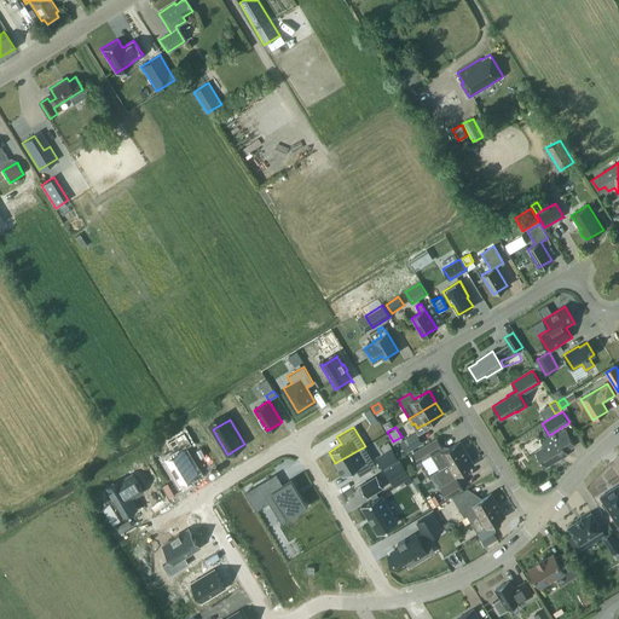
[(556,438),(534,451),(544,467),(557,458),(557,460),(567,453),(565,450),(574,445),(565,429),(555,435),(556,438)]
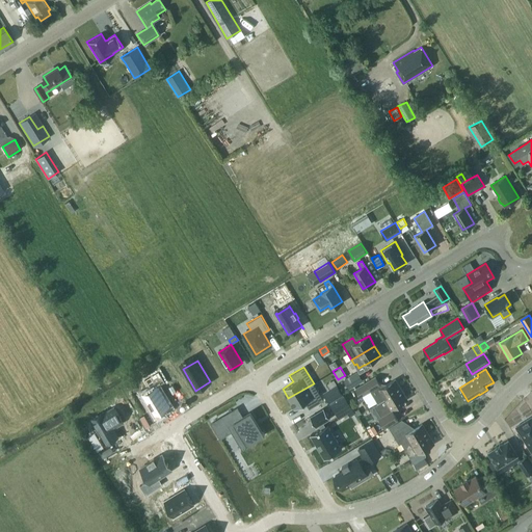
[(364,380),(357,371),(344,379),(350,389),(364,380)]
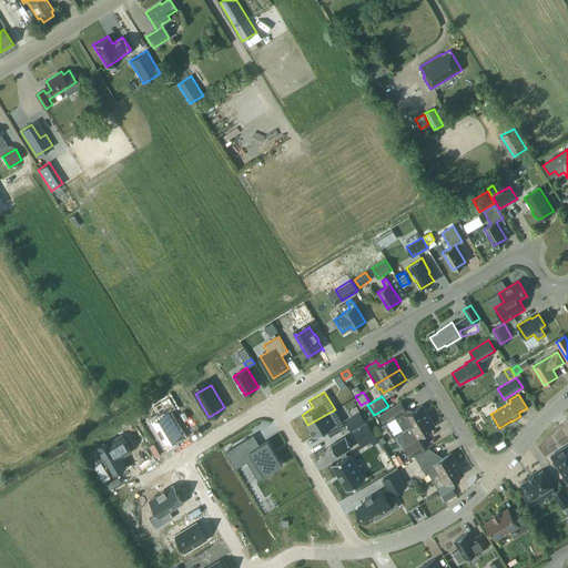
[(395,417),(404,430),(428,416),(422,405),(406,414),(404,412),(406,411),(401,402),(379,415),(385,423),(395,417)]
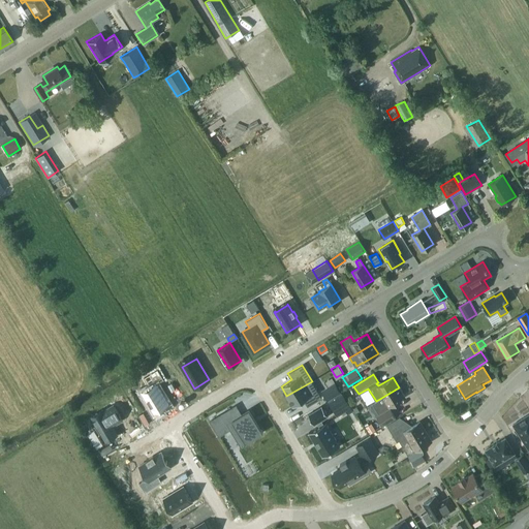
[(168,404),(152,377),(147,380),(151,386),(143,392),(154,412),(168,404)]
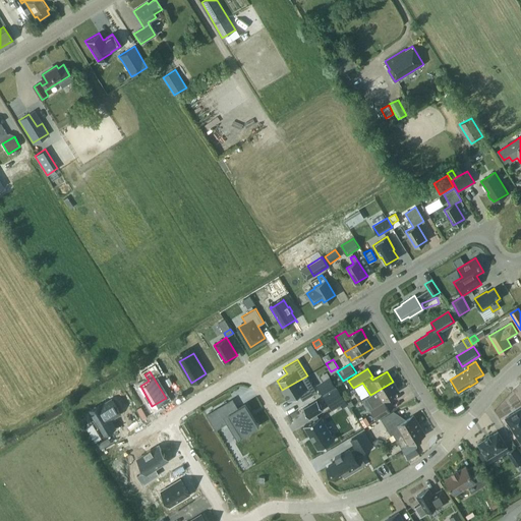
[(307,375),(282,390),(288,400),(299,394),(302,400),(316,392),(307,375)]
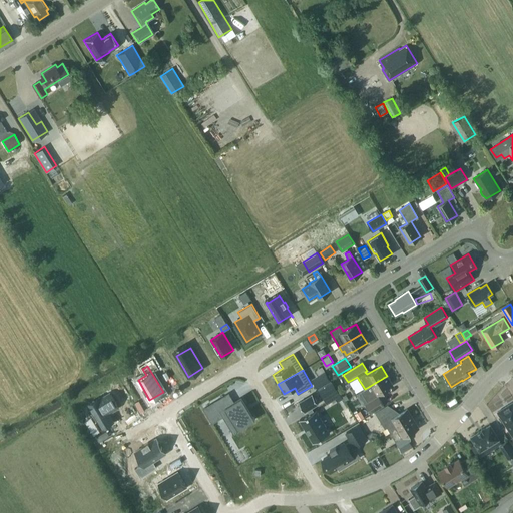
[(331,380),(327,372),(313,380),(318,388),(331,380)]
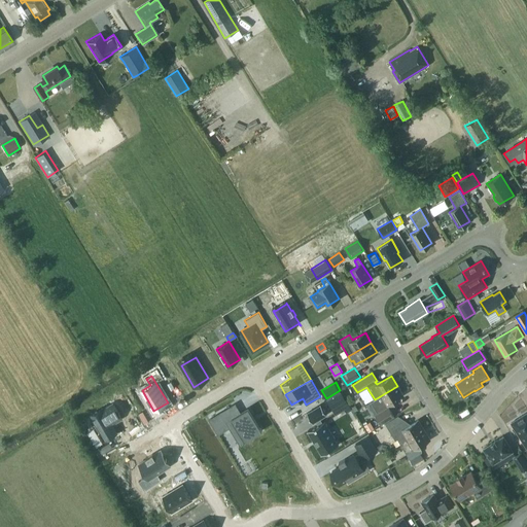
[(397,386),(375,399),(371,402),(377,414),(375,415),(381,424),(393,416),(387,405),(403,395),(397,386)]
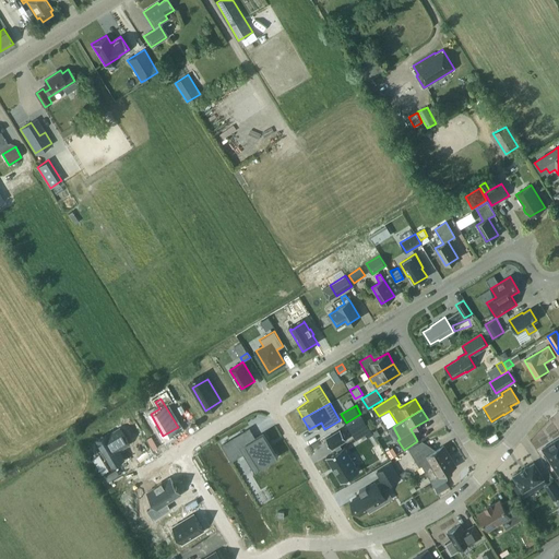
[(363,428),(365,433),(371,430),(363,415),(347,424),(353,433),(363,428)]
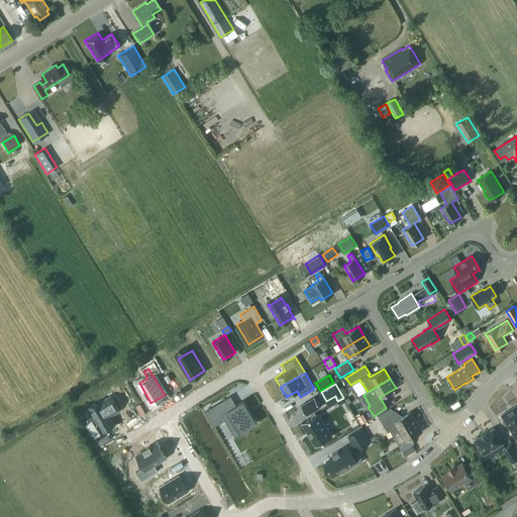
[(118,407),(111,397),(91,409),(104,431),(114,425),(110,418),(108,419),(106,415),(118,407)]
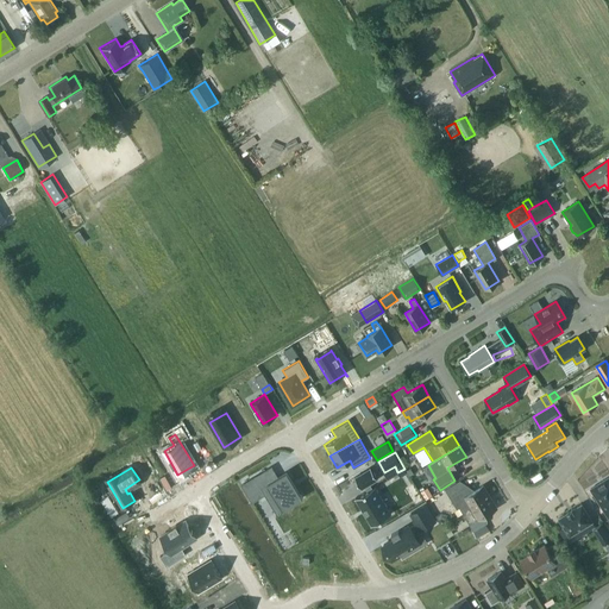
[(371,468),(355,477),(362,488),(365,485),(368,490),(355,497),(371,525),(391,513),(375,485),(371,488),(369,483),(377,478),(371,468)]
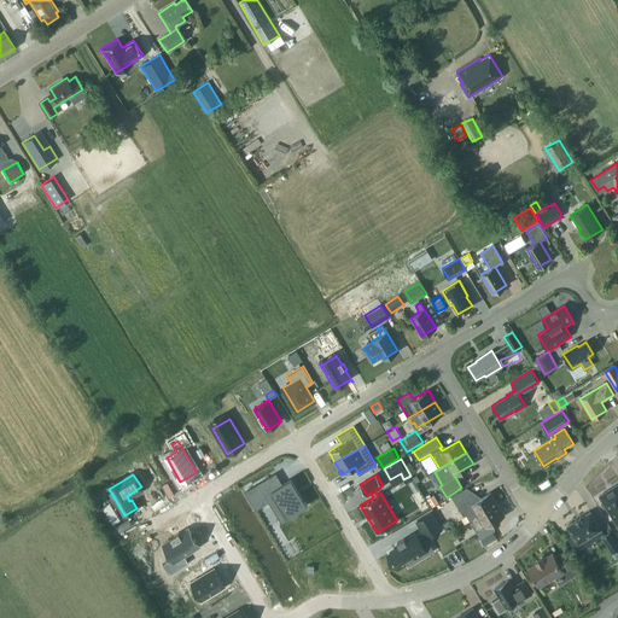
[(264,484),(246,495),(257,513),(277,501),(287,520),(308,508),(291,482),(270,495),(264,484)]
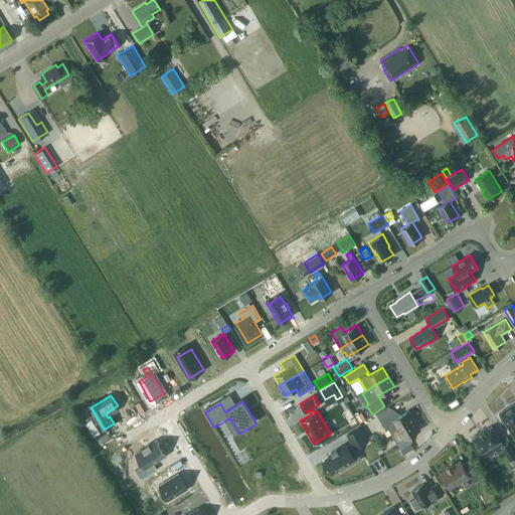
[(514,402),(499,413),(514,439),(514,402)]
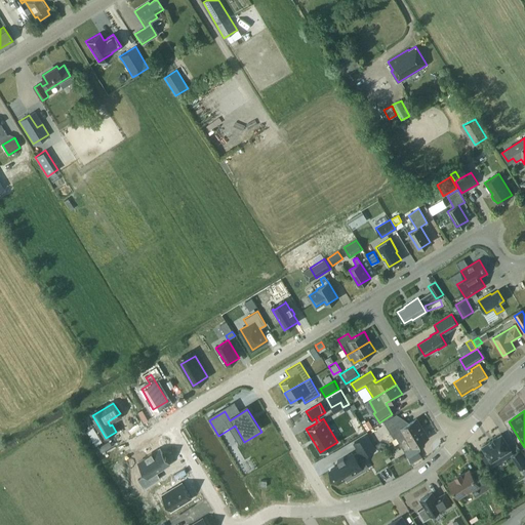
[(396,437),(398,442),(421,428),(416,418),(403,426),(400,420),(387,428),(394,439),(396,437)]
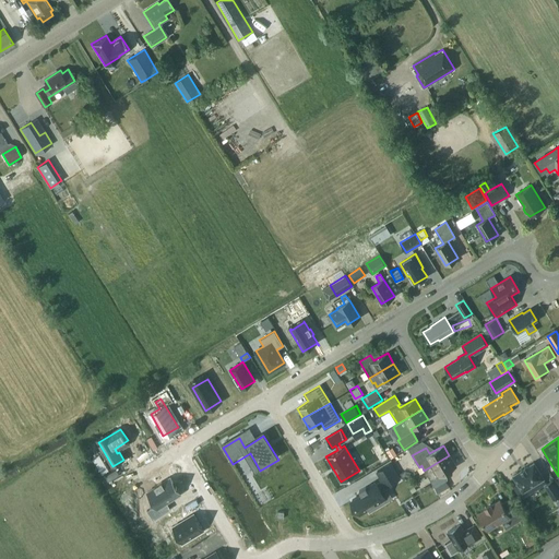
[(392,448),(385,451),(391,459),(396,454),(392,448)]
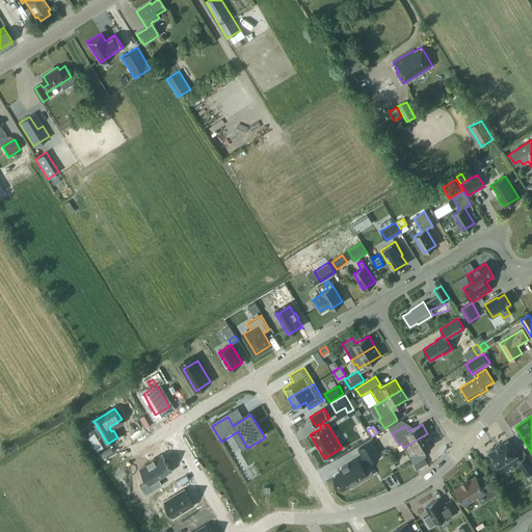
[(427,433),(403,448),(414,463),(424,457),(421,451),(433,444),(427,433)]
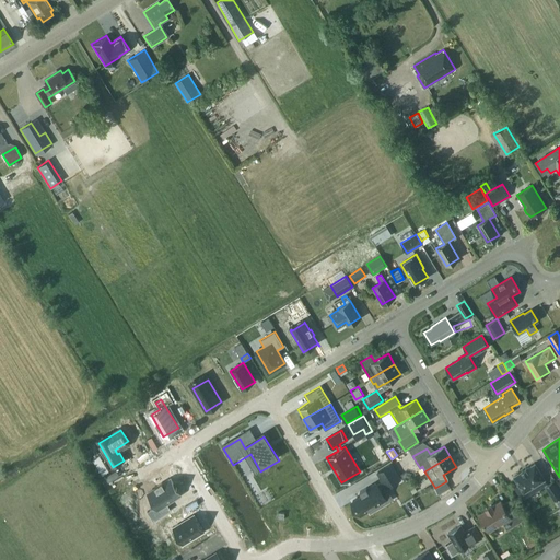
[(362,494),(352,501),(360,514),(369,509),(375,504),(385,499),(380,491),(386,487),(387,488),(400,479),(391,464),(377,471),(383,480),(376,485),(376,483),(368,489),(366,487),(360,491),(360,492),(361,491),(362,494)]
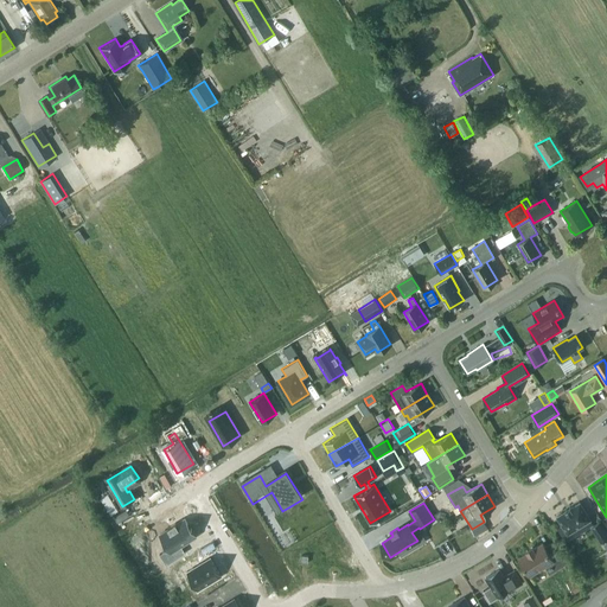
[(564,510),(566,511),(556,517),(562,525),(567,534),(589,519),(579,503),(570,508),(569,508),(564,510)]
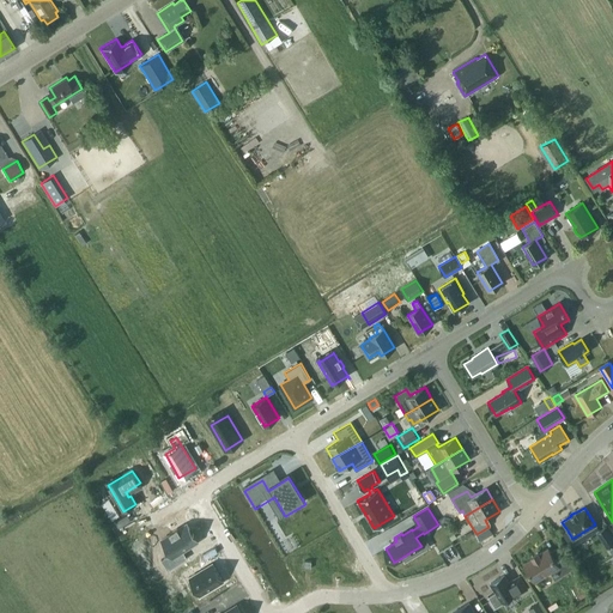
[(183,550),(199,540),(188,522),(178,528),(178,527),(170,532),(171,533),(162,538),(170,552),(162,558),(168,569),(187,557),(183,550)]
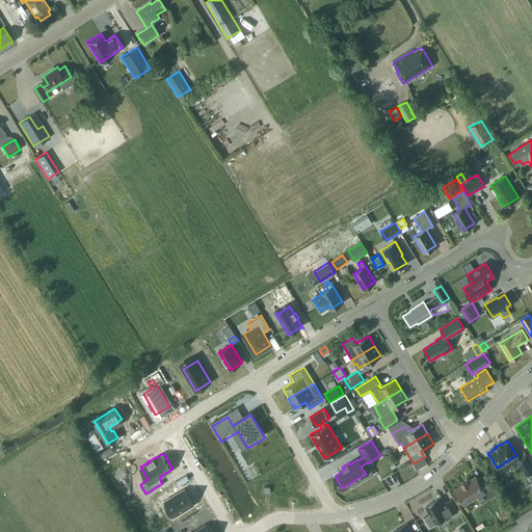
[(392,456),(386,459),(390,466),(395,462),(392,456)]
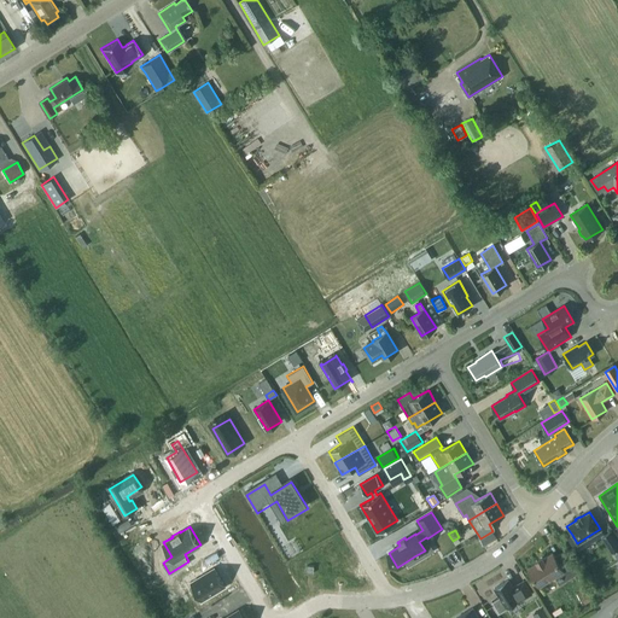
[(617,542),(610,530),(601,536),(612,553),(613,552),(617,559),(617,542)]
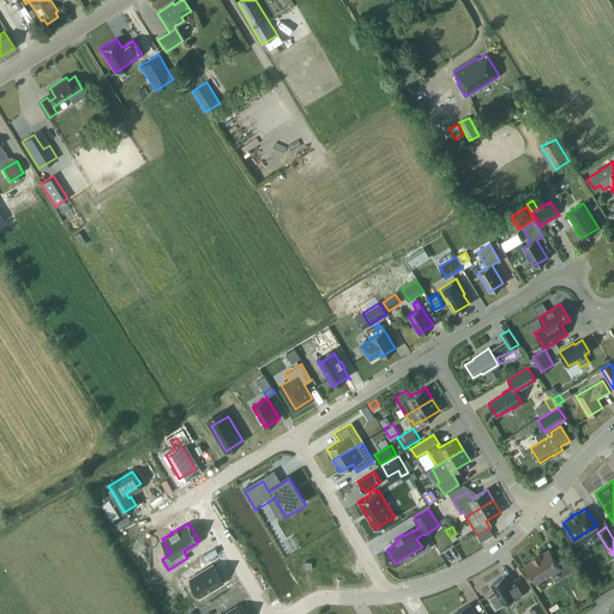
[(524,564),(535,582),(551,572),(555,581),(572,571),(564,557),(557,561),(548,549),(540,554),(539,553),(533,557),(533,558),(524,564)]
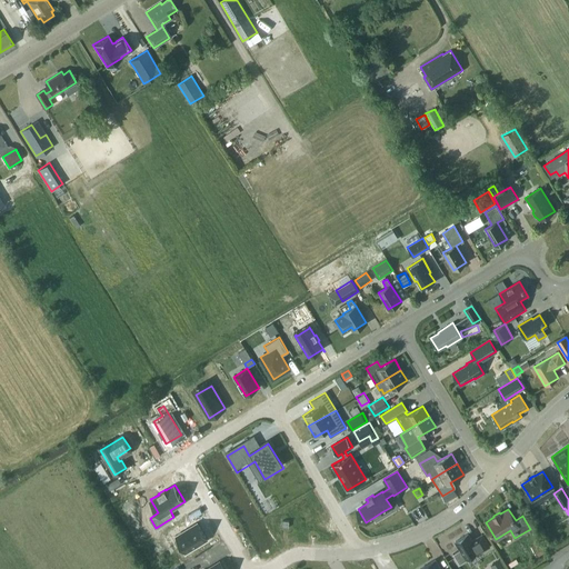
[(176,537),(186,552),(207,539),(197,523),(176,537)]
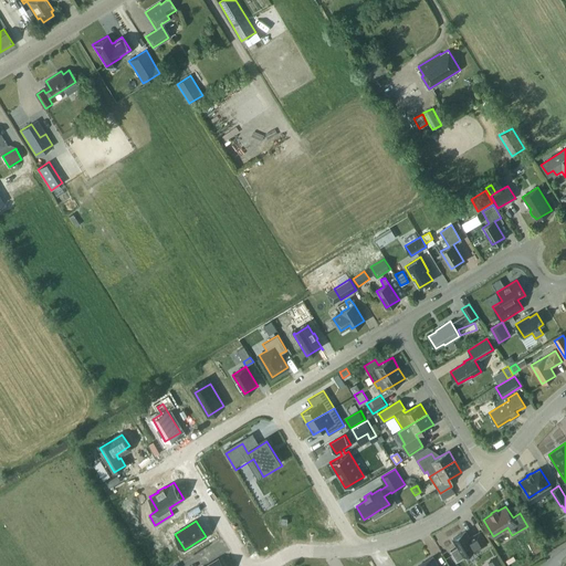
[(486,544),(479,532),(469,537),(465,531),(452,538),(463,556),(474,548),(475,551),(486,544)]
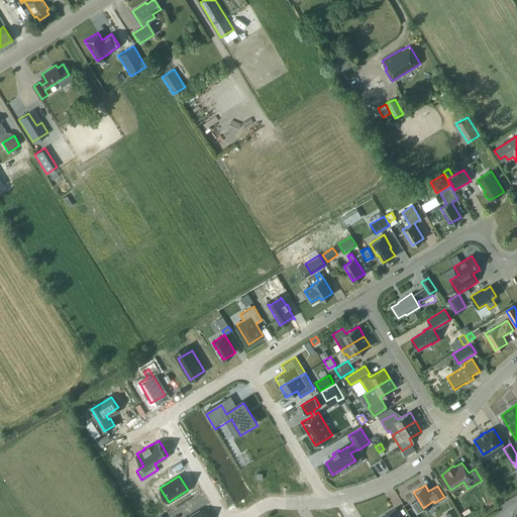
[(483,496),(488,505),(497,500),(491,491),(483,496)]
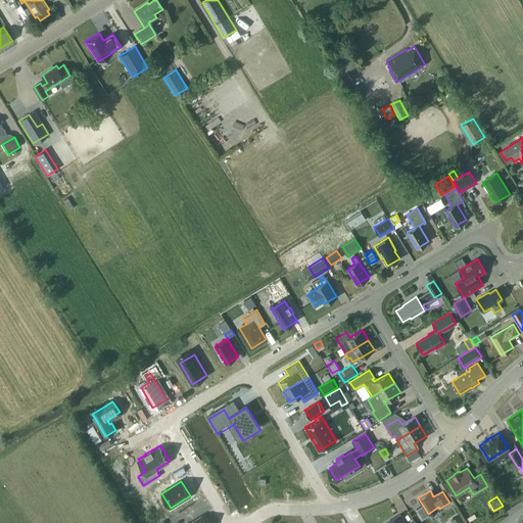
[(405,522),(399,514),(385,522),(414,522),(415,522),(414,522),(405,522)]
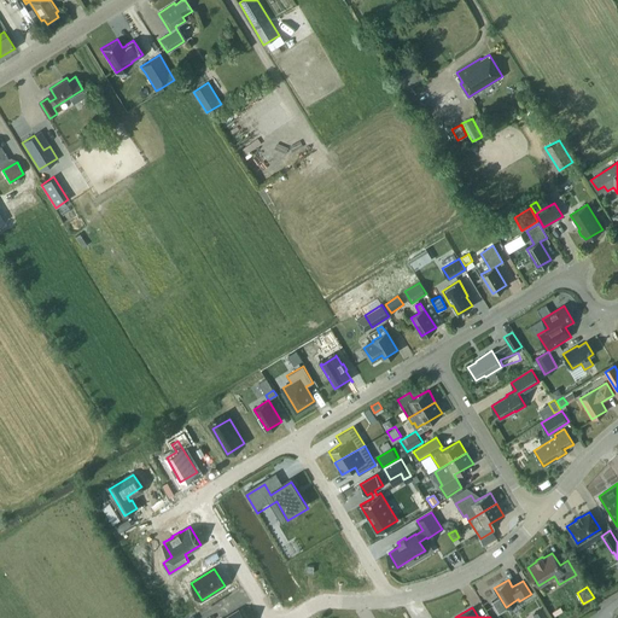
[(549,617),(543,607),(532,613),(535,617),(549,617)]
